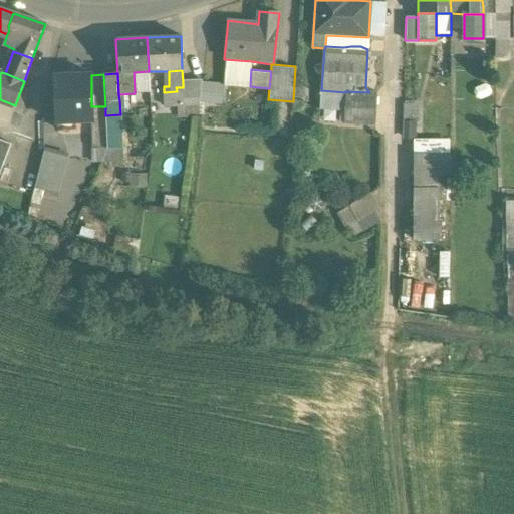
[(91,75),(52,76),(53,122),(57,122),(74,121),(91,120),(93,120),(92,106),(91,106),(91,84),(91,75)]
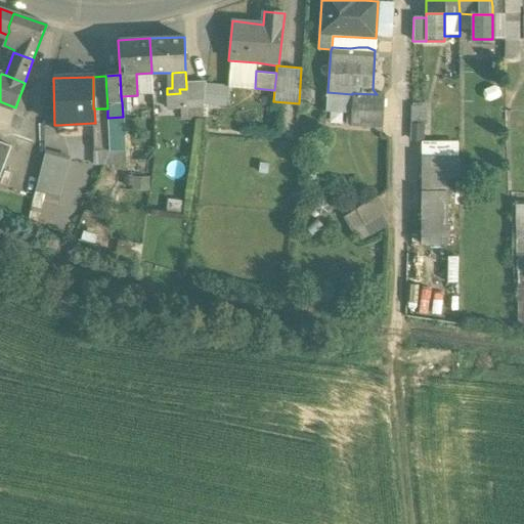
[(228,86),(206,84),(204,103),(227,105),(228,86)]
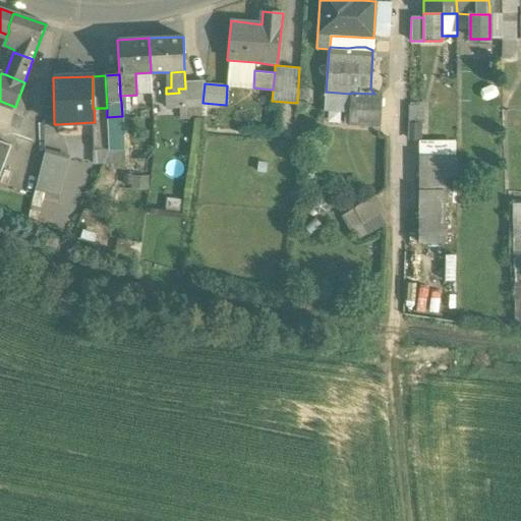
[(185,85),(185,89),(185,93),(183,93),(184,108),(184,123),(198,122),(199,118),(204,85),(185,85)]
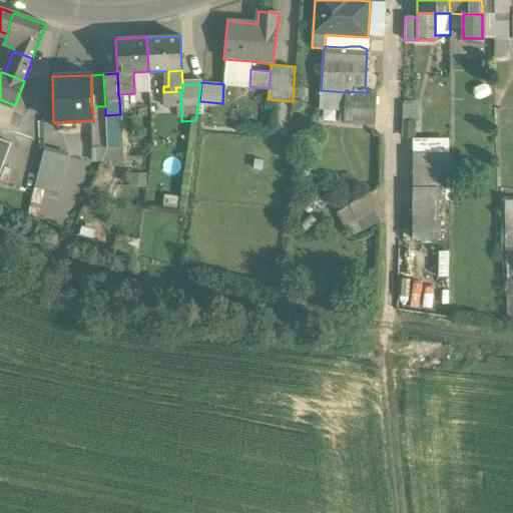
[(182,91),(182,87),(175,87),(176,91),(163,92),(164,106),(181,106),(180,91),(182,91)]
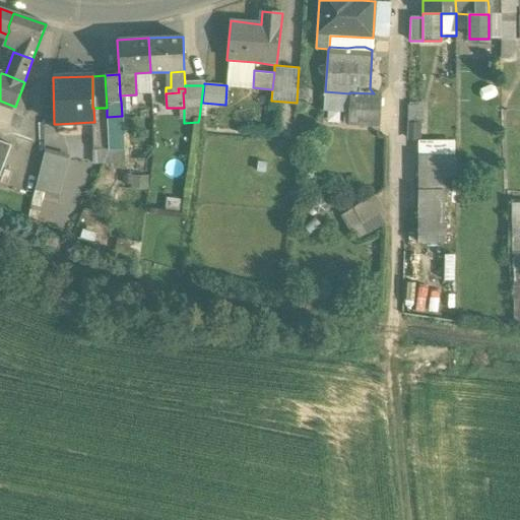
[(349,93),(325,91),(324,109),(348,110),(348,109),(349,93)]
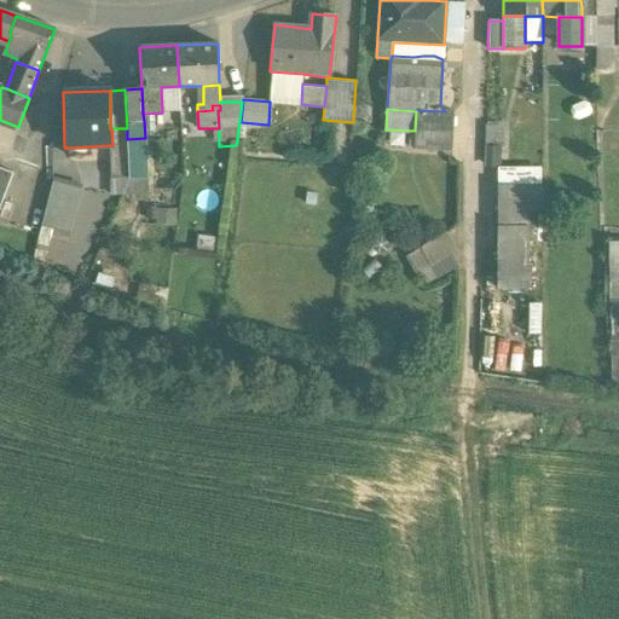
[(445,111),(416,110),(416,111),(415,129),(453,132),(455,113),(445,111)]
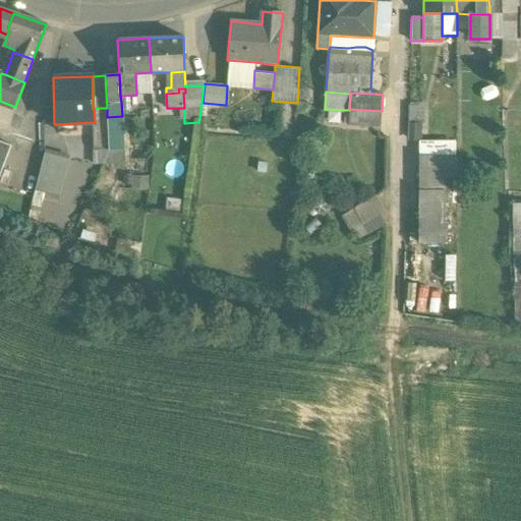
[(107,108),(94,108),(95,122),(93,122),(94,138),(108,137),(107,117),(107,108)]
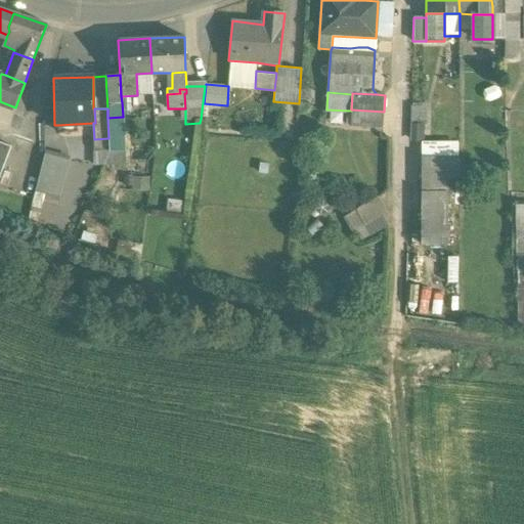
[(384,112),(351,110),(351,111),(350,128),(383,130),(384,112)]
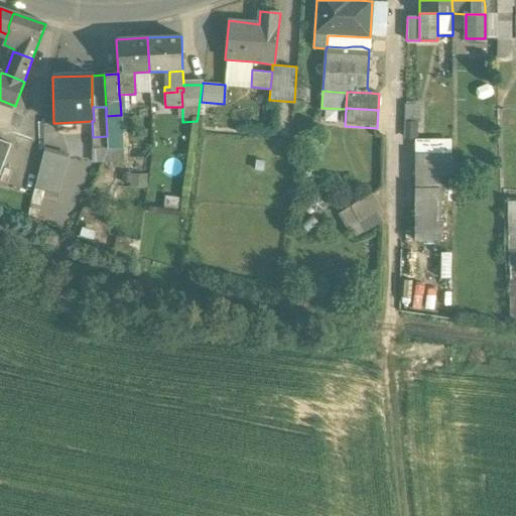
[(121,115),(106,116),(107,136),(107,148),(107,149),(121,148),(123,148),(121,115)]
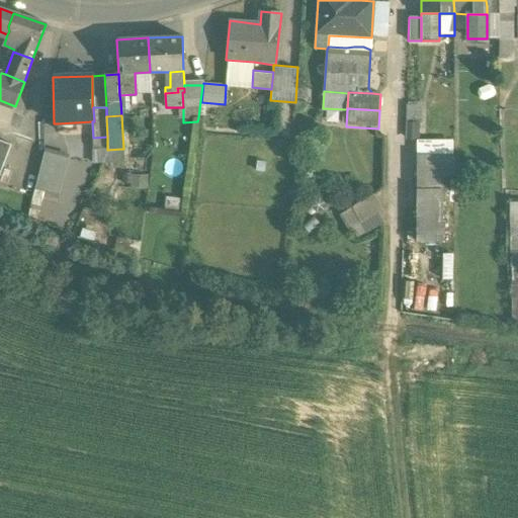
[(75,122),(58,123),(58,133),(75,132),(75,122)]
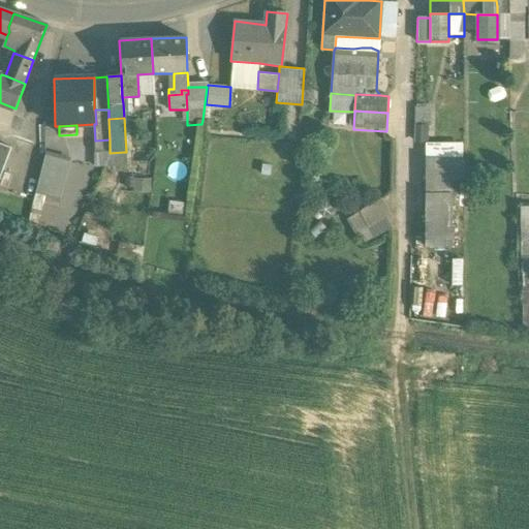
[(425,127),(416,126),(416,142),(425,143),(425,127)]
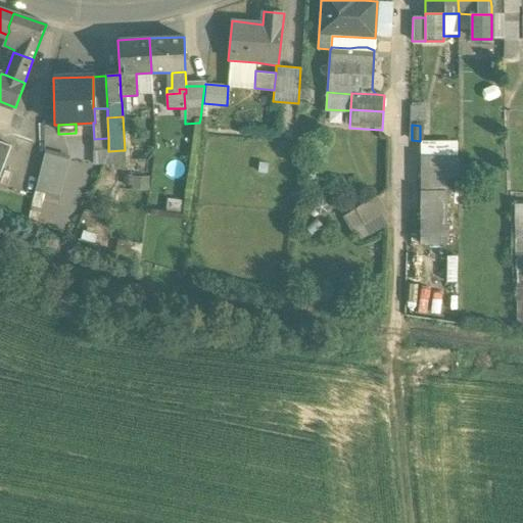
[(108,138),(94,139),(95,151),(108,150),(108,138)]
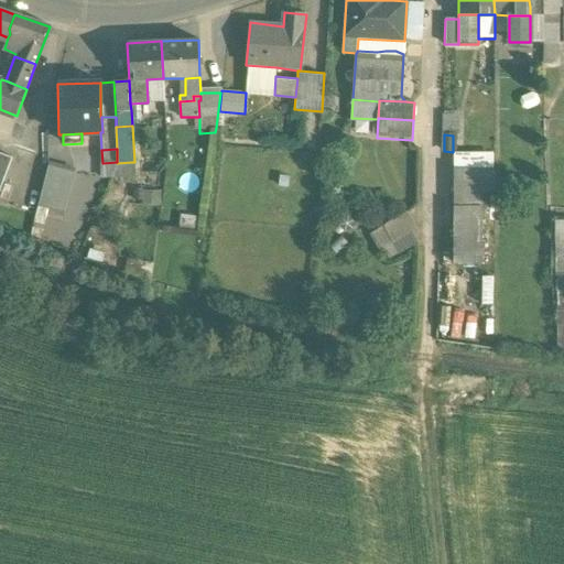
[(0,152),(0,199),(15,159),(0,152)]
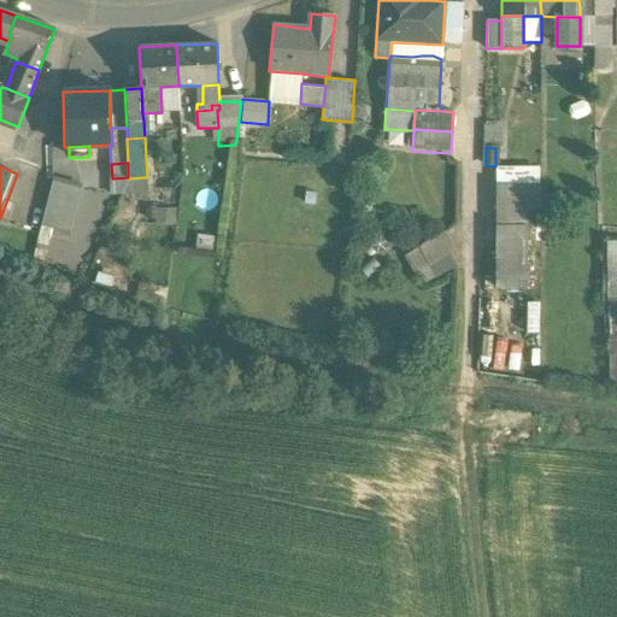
[(128,177),(112,178),(113,195),(122,194),(128,178),(128,177)]
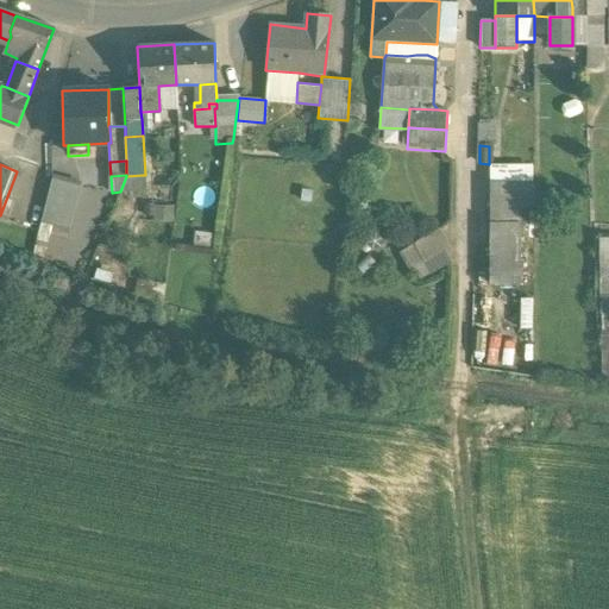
[(143,175),(126,176),(120,192),(144,192),(143,175)]
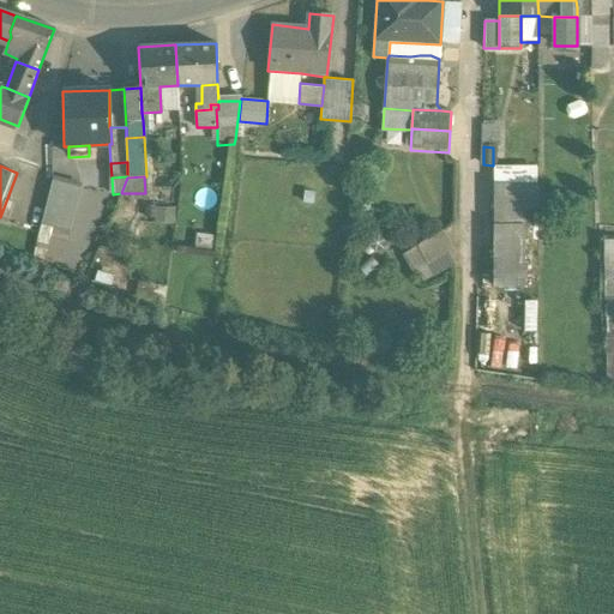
[(74,187),(52,181),(42,223),(64,229),(74,187)]
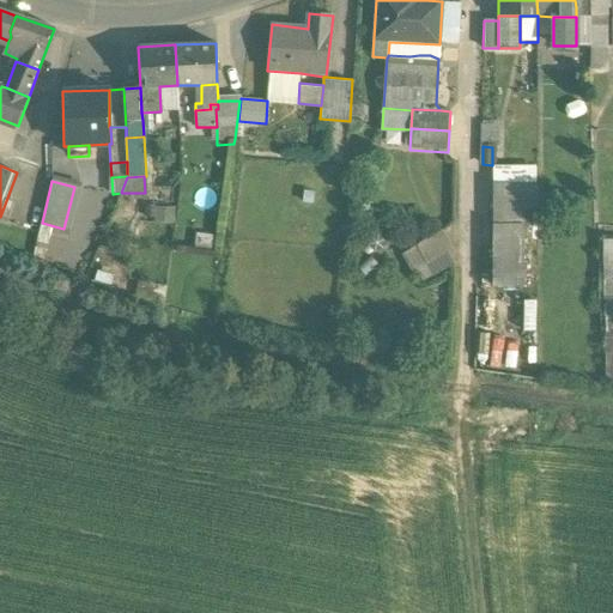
[(523,183),(492,183),(492,286),(523,286),(523,208),(523,183)]
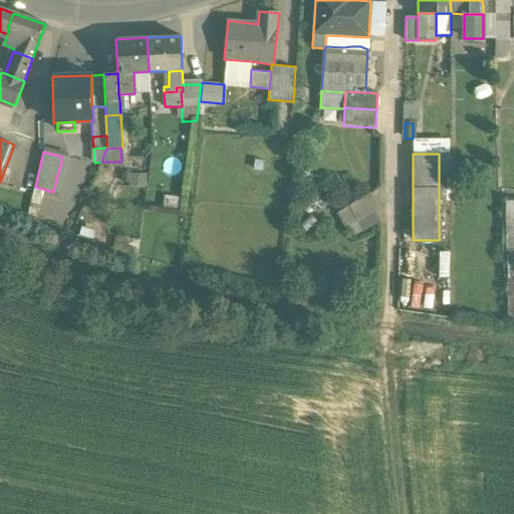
[(450,175),(450,154),(439,154),(439,175),(450,175)]
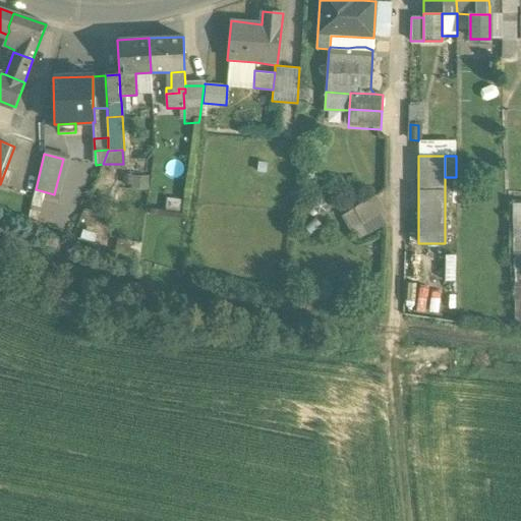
[(136,178),(122,177),(121,188),(136,189),(136,178)]
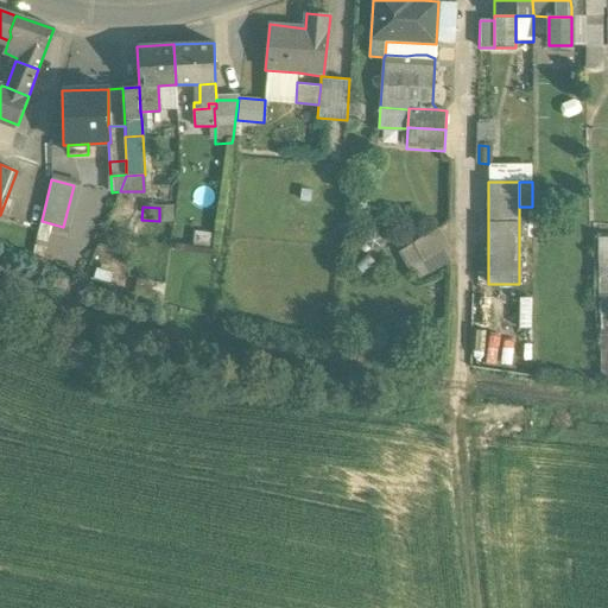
[(439,228),(399,253),(412,272),(415,272),(419,282),(428,277),(449,264),(443,252),(449,248),(439,228)]
